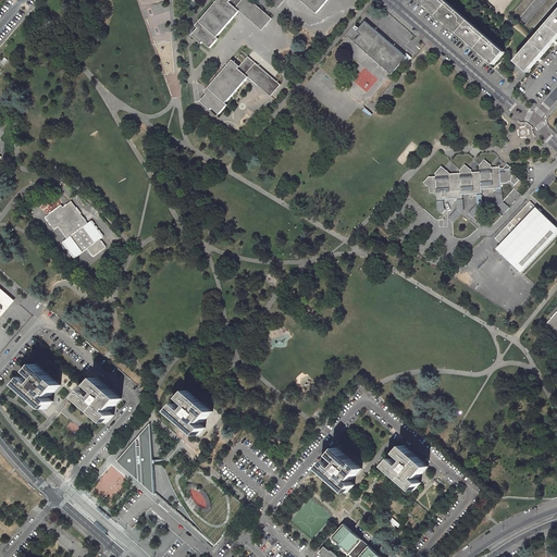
[(243,0),(248,4),(251,1),(250,0),(231,0),(230,0),(218,0),(198,23),(196,25),(196,26),(198,28),(192,36),(201,44),(203,42),(210,48),(219,39),(217,37),(234,17),(239,11),(236,8),(242,0),(243,0)]
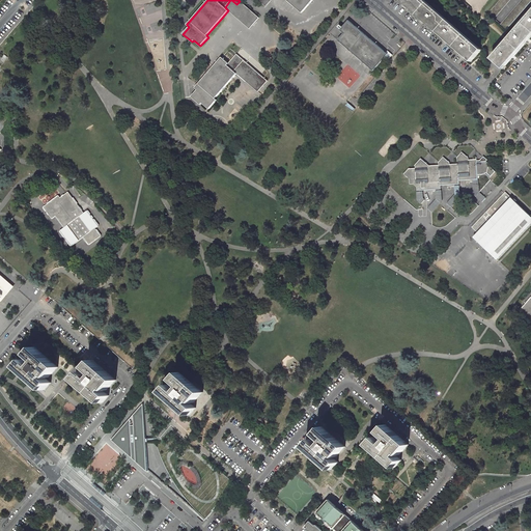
[(228,10),(250,29),(259,18),(240,1),(236,4),(231,0),(230,0),(225,7),(228,10)]
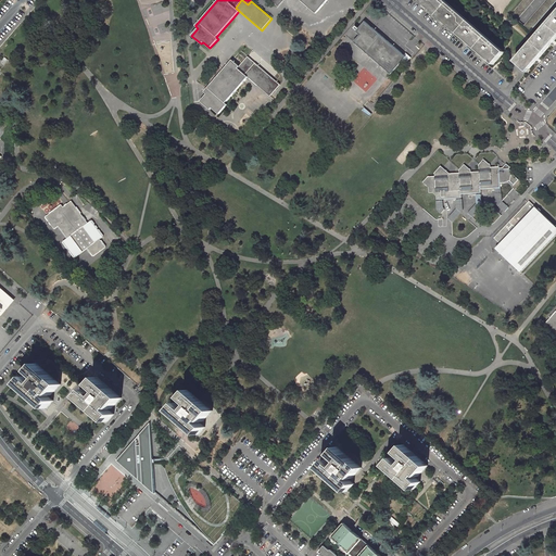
[(300,0),(316,14),(327,0),(300,0)]
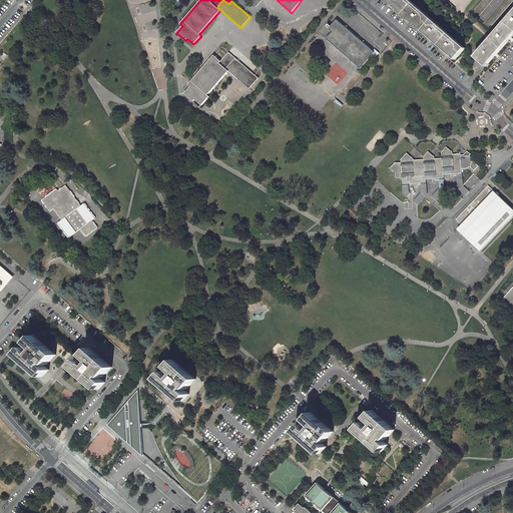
[(466,48),(410,0),(387,0),(391,3),(408,18),(426,34),(444,50),(456,59),(466,48)]
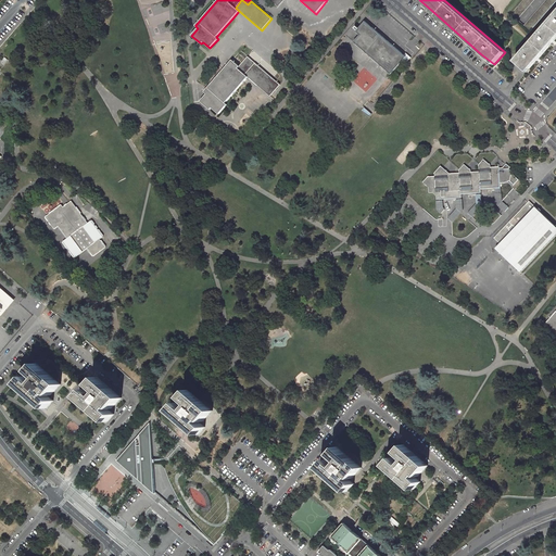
[(518,19),(534,0),(522,0),(512,13),(518,19)]
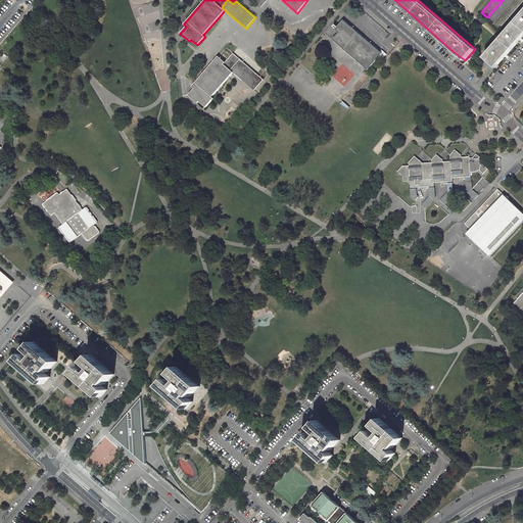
[(522,1),(522,0),(514,0),(493,24),(500,29),(502,26),(522,1)]
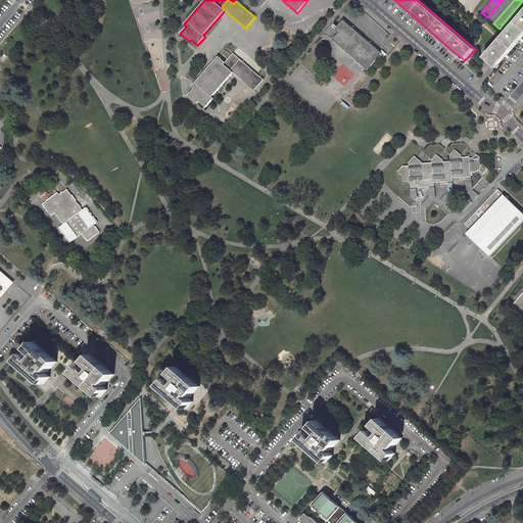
[(522,12),(484,58),(496,68),(506,57),(508,55),(519,42),(522,38),(522,37),(522,12)]
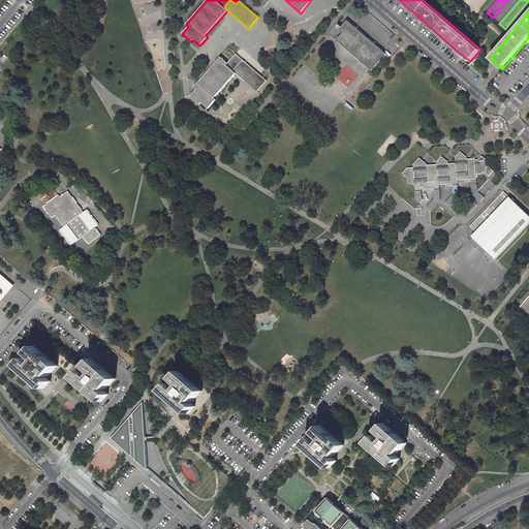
[(383,58),(386,54),(384,53),(347,21),(342,27),(339,25),(338,27),(340,29),(339,30),(343,33),(337,40),(372,70),(383,58)]
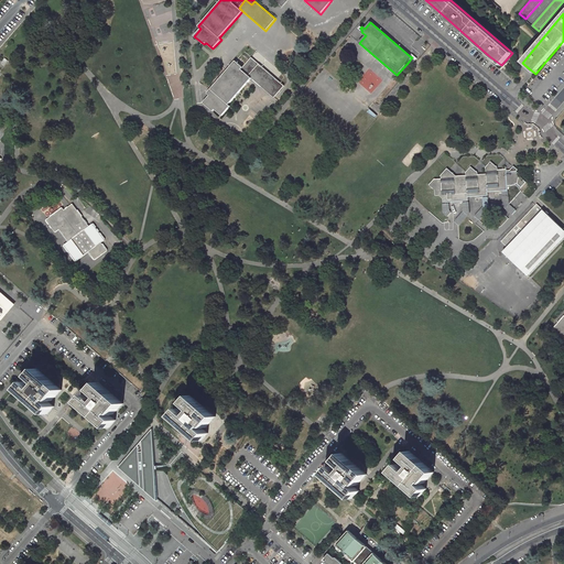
[(209,90),(207,93),(209,95),(203,102),(213,111),(215,109),(221,116),(230,106),(228,105),(247,83),(251,78),(261,87),(271,75),(251,57),(250,60),(242,67),(235,61),(209,90)]
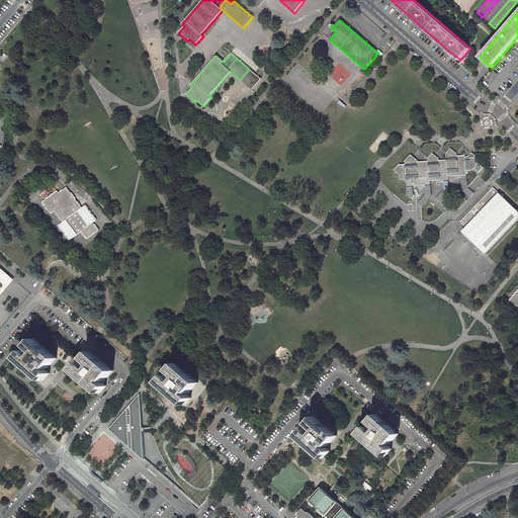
[(252,90),(261,79),(249,69),(240,80),(252,90)]
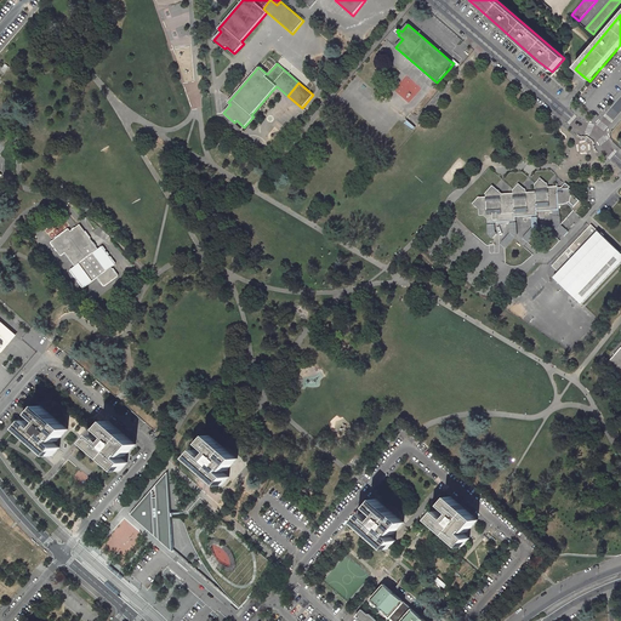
[(415,127),(408,120),(405,123),(404,124),(412,131),(415,127)]
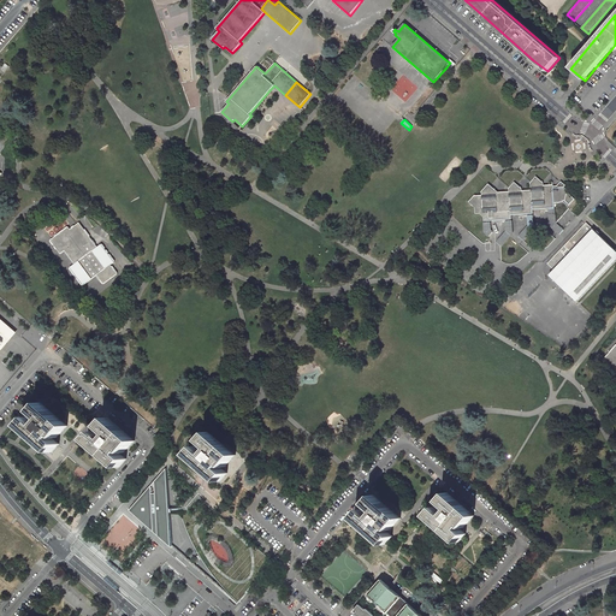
[(503,194),(496,195),(495,194),(495,190),(487,184),(481,191),(481,195),(477,195),(478,207),(474,207),(474,213),(478,213),(484,218),(484,220),(495,219),(495,215),(498,215),(503,211),(507,211),(508,218),(513,218),(513,215),(516,214),(516,211),(523,211),(526,208),(528,208),(528,213),(535,212),(535,211),(540,209),(539,206),(548,205),(550,202),(552,202),(552,208),(554,215),(560,215),(558,202),(566,202),(568,201),(573,205),(572,206),(575,211),(582,203),(582,197),(579,197),(570,191),(570,189),(568,187),(568,185),(564,183),(562,188),(561,189),(557,189),(556,184),(550,185),(551,185),(545,187),(545,182),(540,178),(533,185),(533,187),(532,187),(533,190),(528,190),(527,191),(523,191),(522,188),(519,184),(513,190),(509,190),(509,191),(503,193),(503,194)]
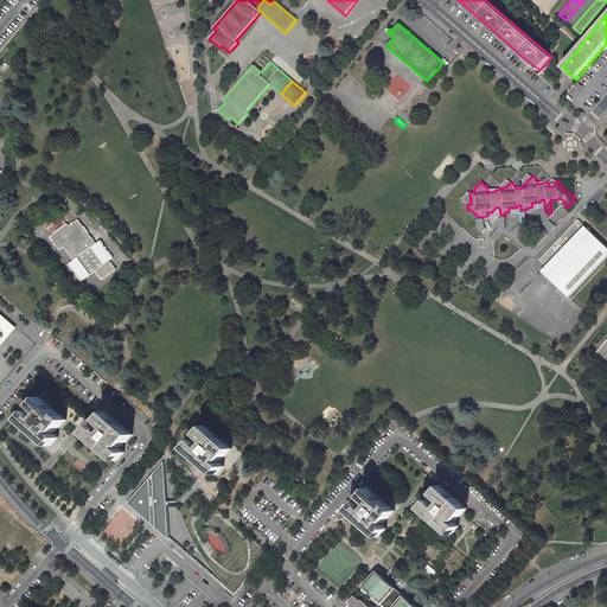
[(466,193),(461,199),(466,204),(467,204),(471,204),(470,192),(466,193)]
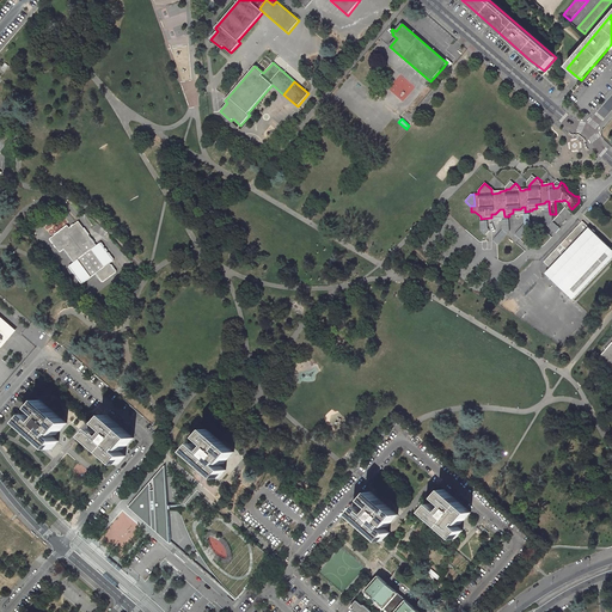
[(533,226),(532,213),(525,214),(526,225),(518,233),(522,238),(533,226)]
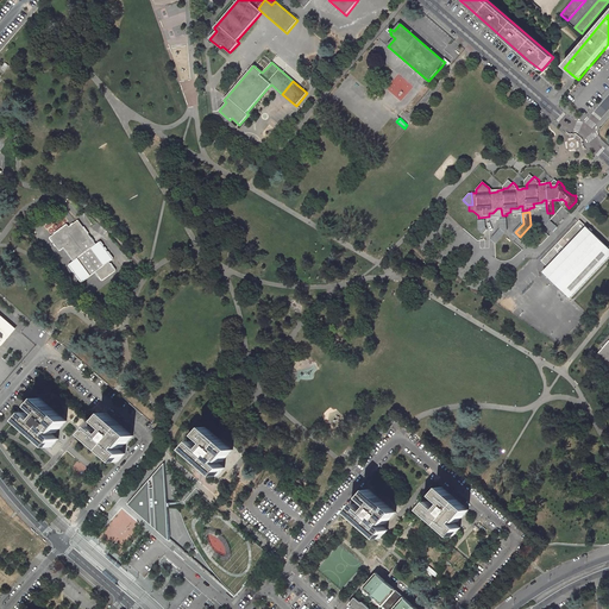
[(50,237),(60,251),(66,248),(75,261),(70,264),(83,281),(96,271),(104,281),(118,270),(111,262),(114,258),(101,240),(96,244),(79,220),(76,221),(70,226),(68,224),(50,237)]
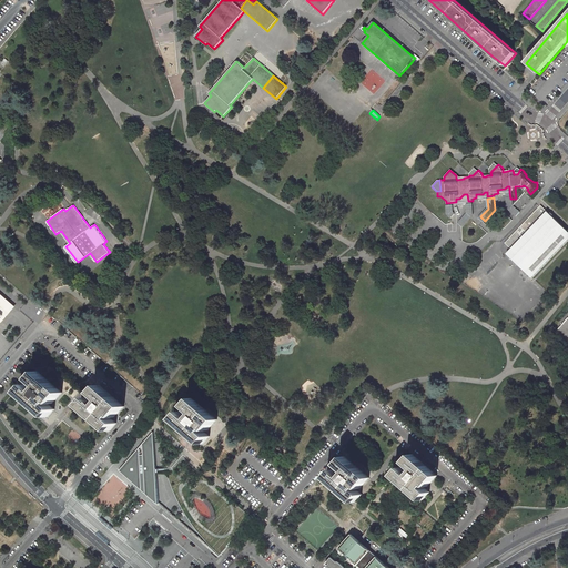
[(534,279),(567,241),(567,230),(543,205),(507,243),(514,249),(508,254),(534,279)]
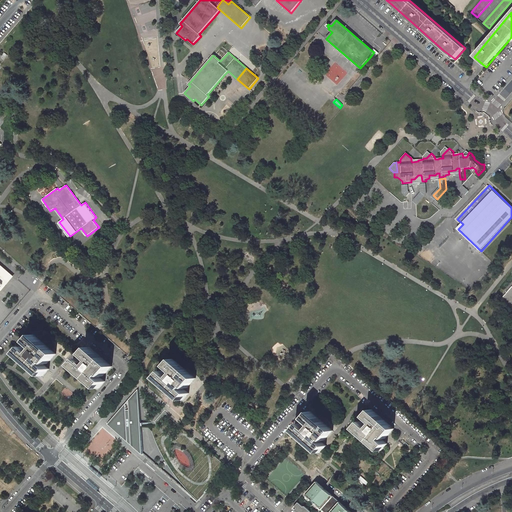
[(465,186),(461,190),(466,194),(467,195),(470,191),(465,186)]
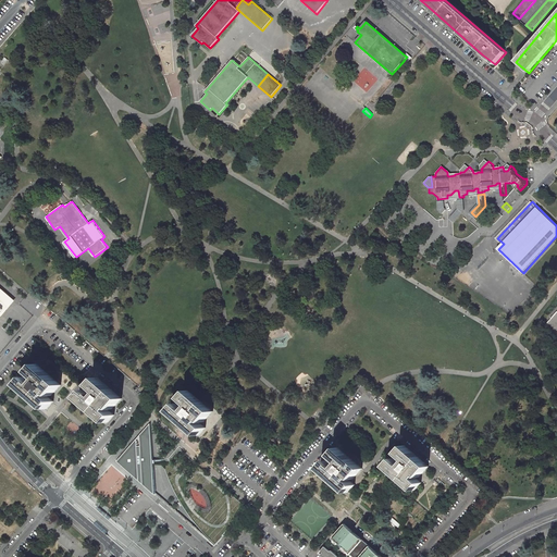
[(459,210),(452,219),(455,222),(462,215),(463,213),(459,210)]
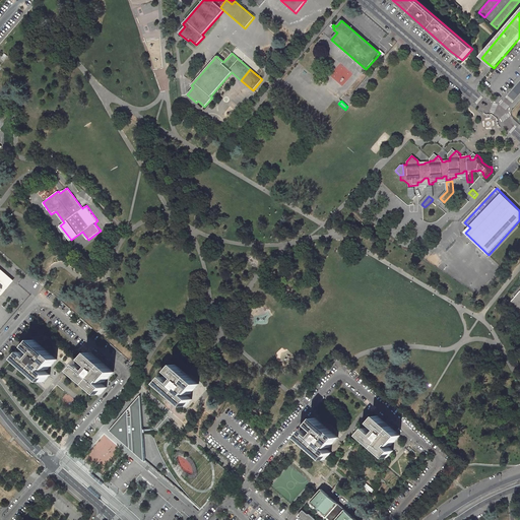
[(0,287),(2,289),(0,293),(0,297),(12,283),(0,272),(0,287)]
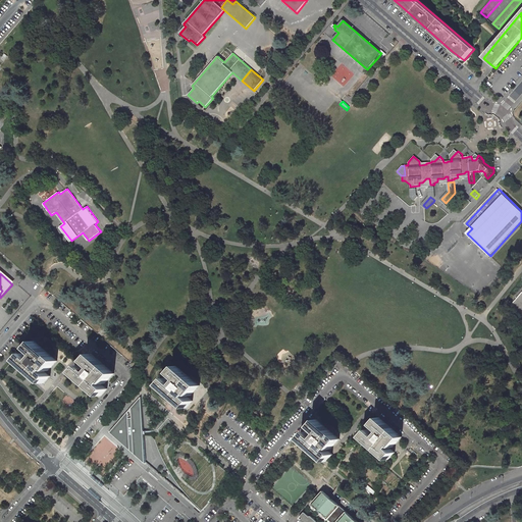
[(521,315),(521,294),(512,307),(521,315)]
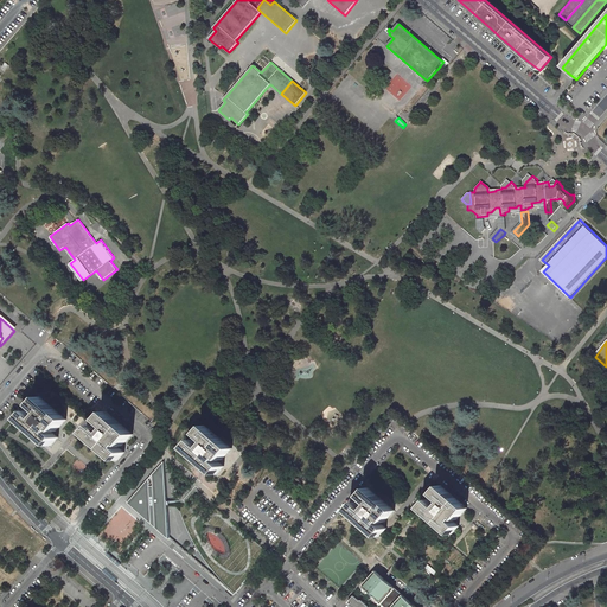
[(34,429),(38,433),(33,439),(49,451),(61,438),(53,432),(56,429),(58,430),(68,420),(42,397),(23,419),(26,422),(21,427),(30,434),(34,429)]
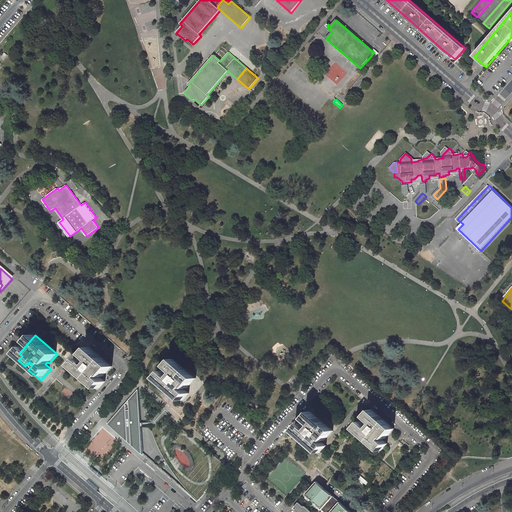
[(101,377),(103,375),(105,376),(113,367),(91,347),(85,355),(88,357),(86,358),(88,359),(86,362),(85,361),(83,362),(81,360),(75,367),(100,389),(106,382),(101,377)]
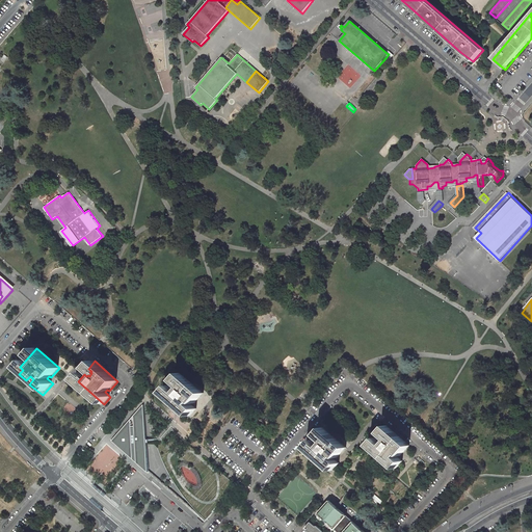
[(194,403),(204,393),(182,373),(175,380),(183,388),(179,392),(170,386),(164,393),(190,416),(197,408),(191,403),(193,402),(194,403)]
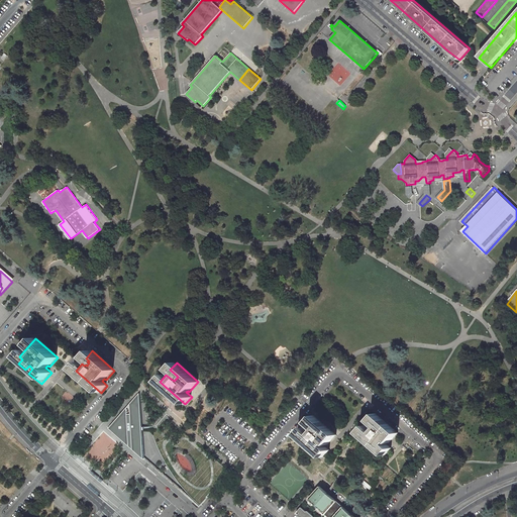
[(124,439),(140,421),(138,394),(138,393),(108,428),(123,440),(124,439)]
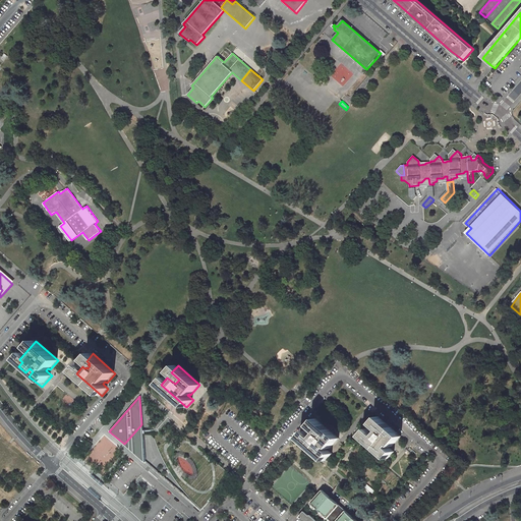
[(393,447),(401,437),(380,417),(373,424),(381,431),(377,437),(368,430),(363,437),(389,459),(395,452),(390,448),(392,446),(393,447)]
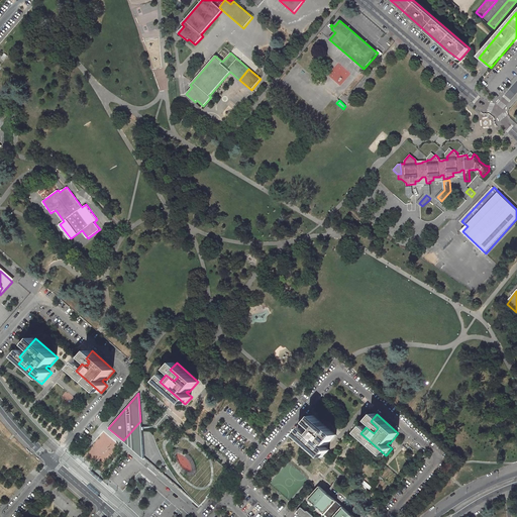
[(298,435),(324,457),(330,451),(325,446),(327,444),(328,445),(337,435),(315,416),(309,423),(317,430),(312,435),(304,428),(298,435)]
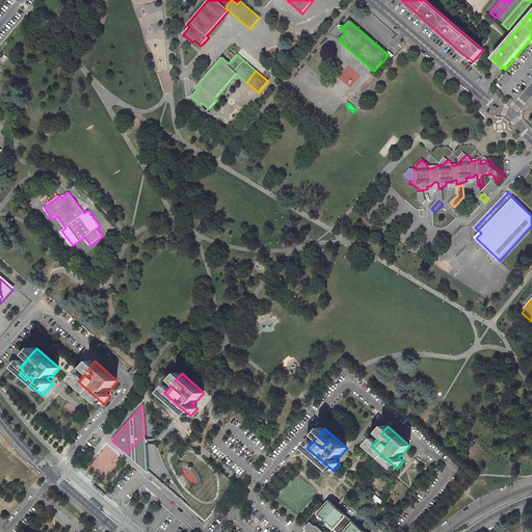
[(144,433),(128,452),(127,453),(130,456),(132,458),(137,456),(136,461),(149,472),(144,433)]
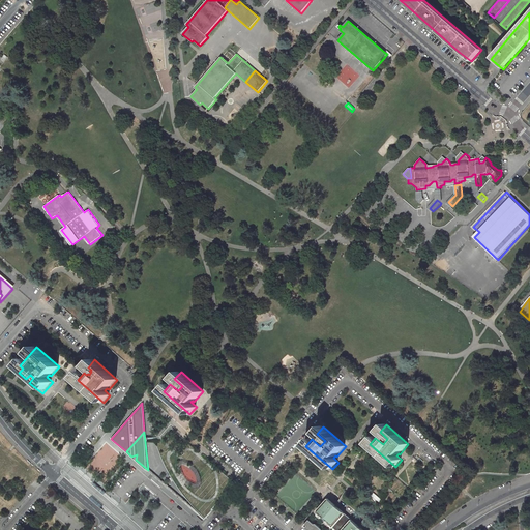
[(176,481),(181,489),(182,491),(188,498),(194,504),(200,509),(207,517),(213,509),(212,508),(235,481),(192,444),(182,454),(163,438),(157,444),(158,447),(164,459),(167,466),(170,471),(176,481)]
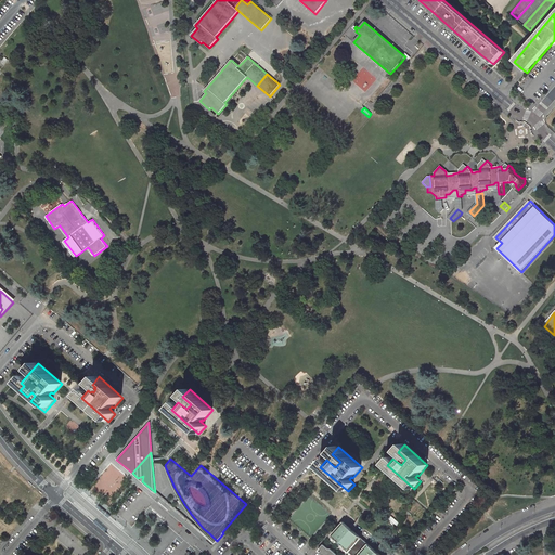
[(344,549),(350,554),(379,554),(344,524),(331,538),(336,543),(338,541),(345,547),(344,549)]
